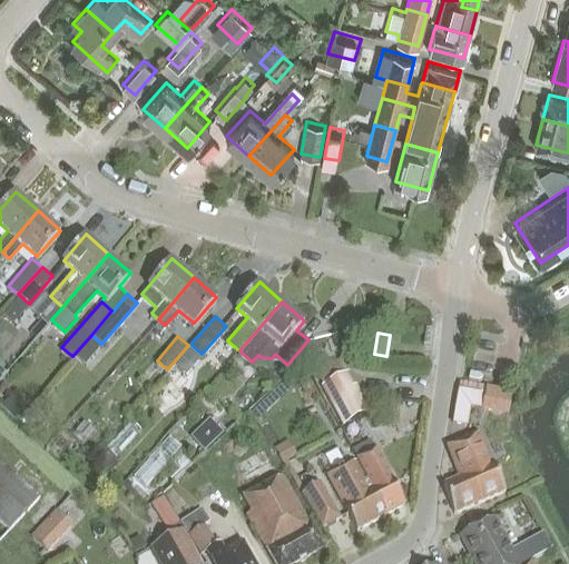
[(354,383),(347,369),(322,383),(343,423),(371,408),(357,381),(354,383)]
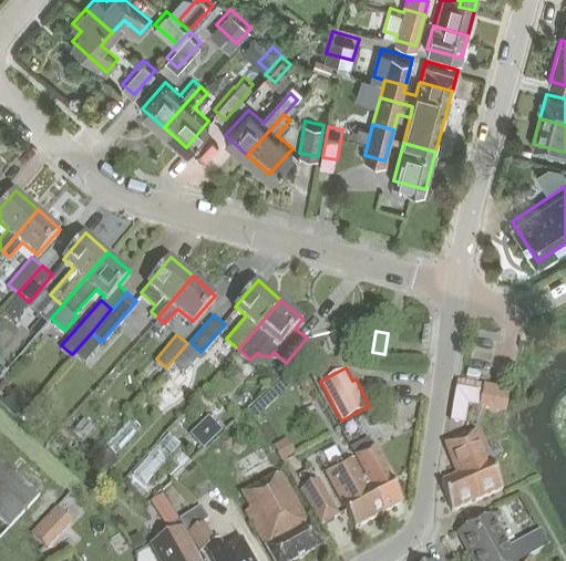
[(481,401),(484,380),(461,375),(458,375),(458,377),(451,411),(467,414),(470,398),(481,401)]
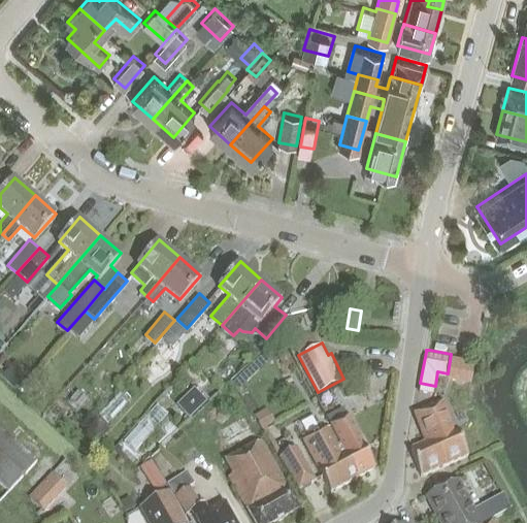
[(472,378),(475,358),(452,354),(448,373),(472,378)]
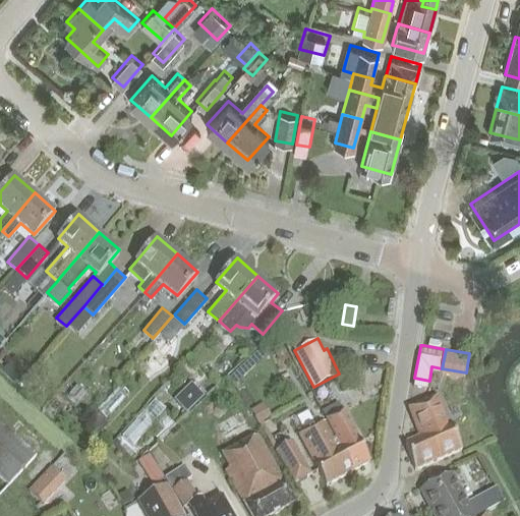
[(15,382),(24,371),(10,359),(2,369),(15,382)]
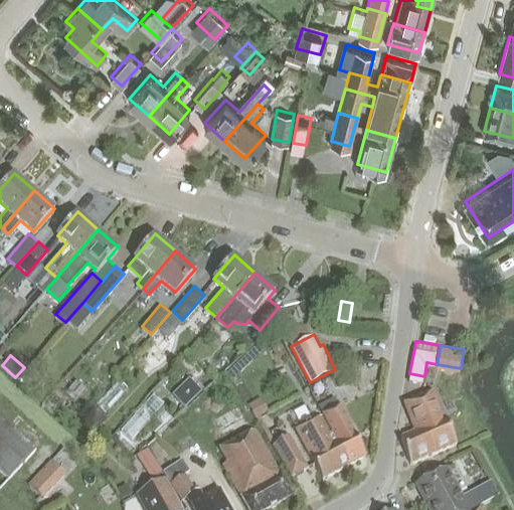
[(31,391),(44,376),(33,367),(30,371),(27,369),(21,376),(24,379),(21,383),(31,391)]
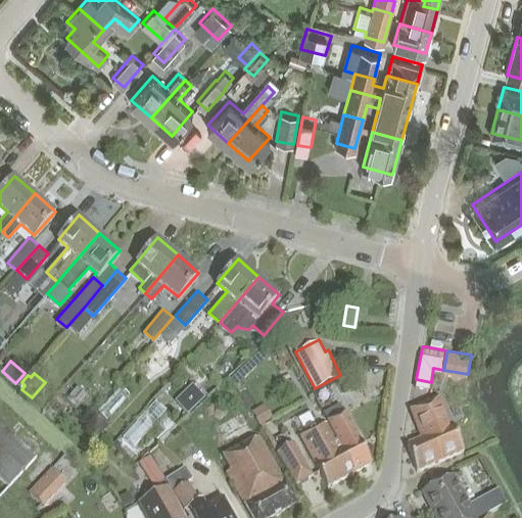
[(176,384),(170,379),(153,396),(163,406),(176,392),(176,384)]
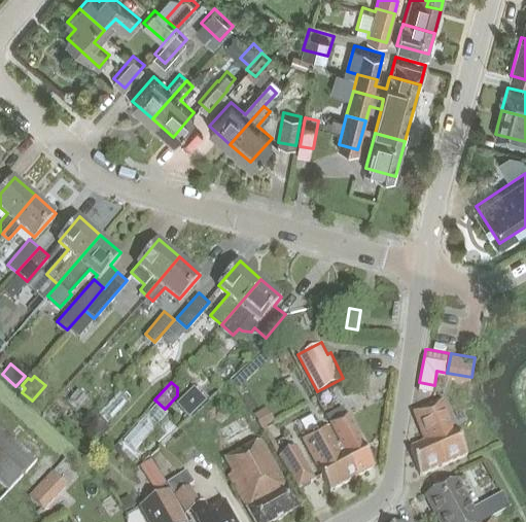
[(177,401),(189,415),(206,399),(194,385),(177,401)]
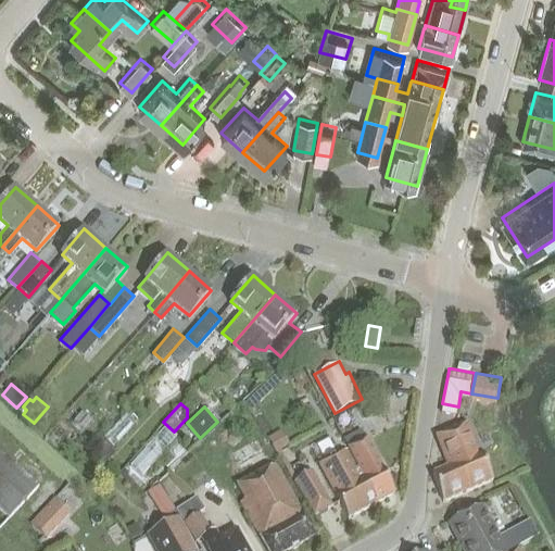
[(92,416),(82,408),(74,417),(85,427),(92,416)]
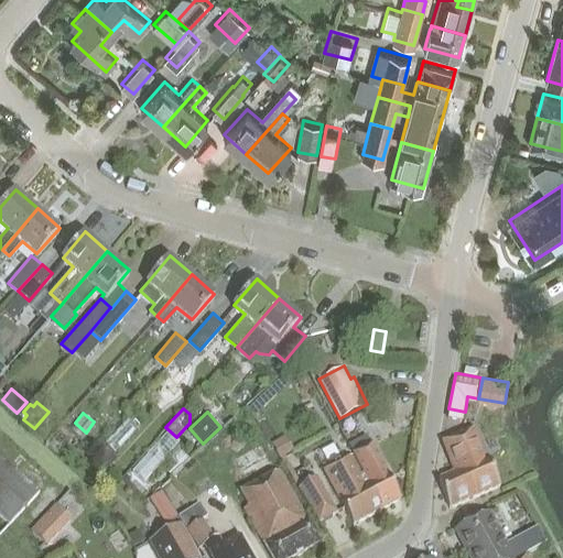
[(450,504),(500,482),(488,455),(487,455),(474,424),(443,438),(455,469),(440,477),(450,504)]
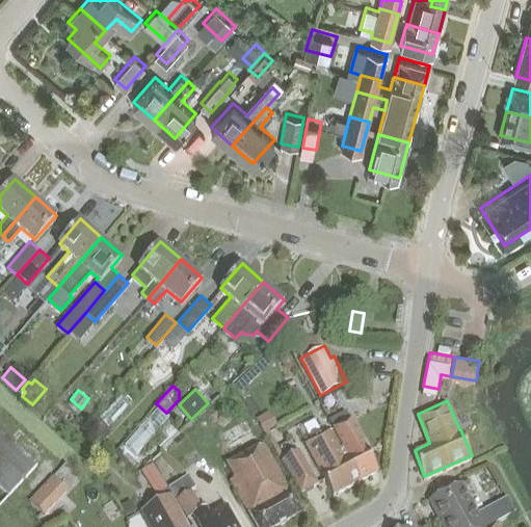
[(63,419),(70,412),(58,401),(52,409),(63,419)]
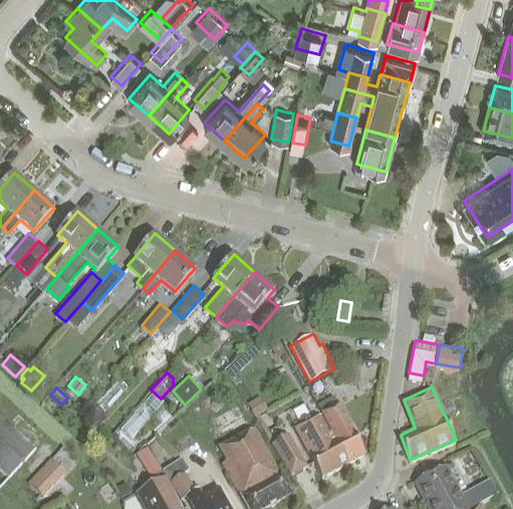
[(255,416),(268,408),(260,394),(248,401),(255,416)]
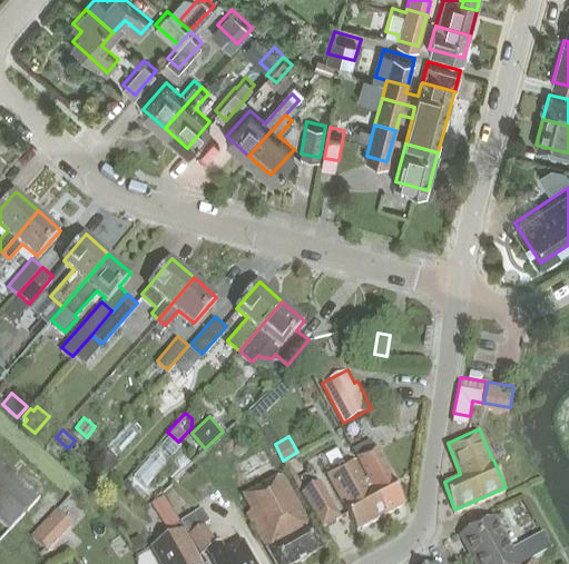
[(405,501),(376,446),(371,436),(352,446),(357,456),(368,475),(386,511),(405,501)]
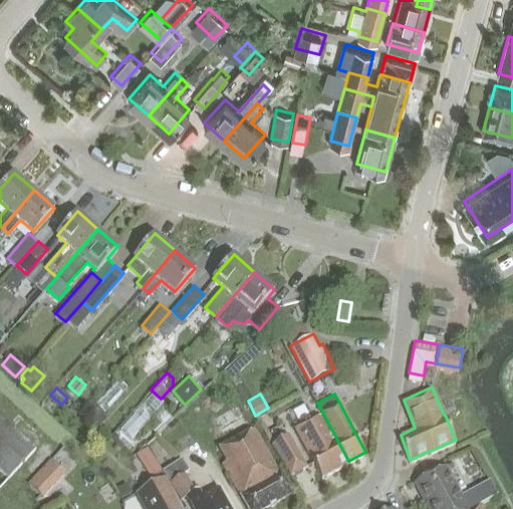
[(249,508),(263,508),(294,492),(281,470),(280,471),(254,426),(252,427),(237,401),(214,415),(229,439),(219,445),(227,459),(222,462),(249,508)]
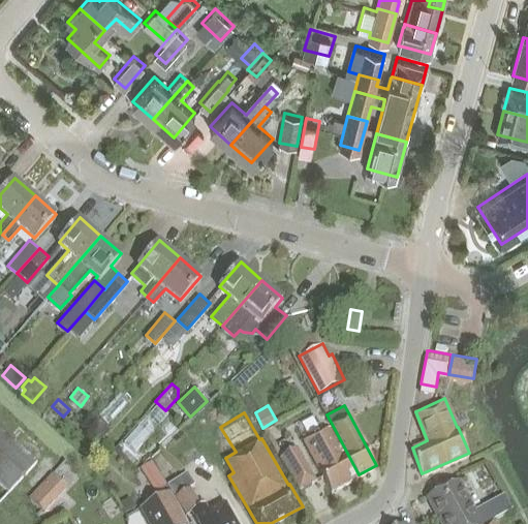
[(104,424),(96,417),(90,424),(98,431),(104,424)]
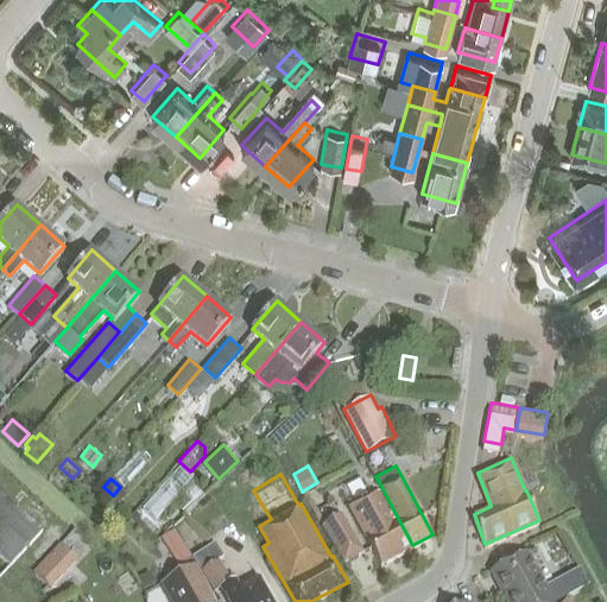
[(0,572),(43,527),(0,487),(0,572)]
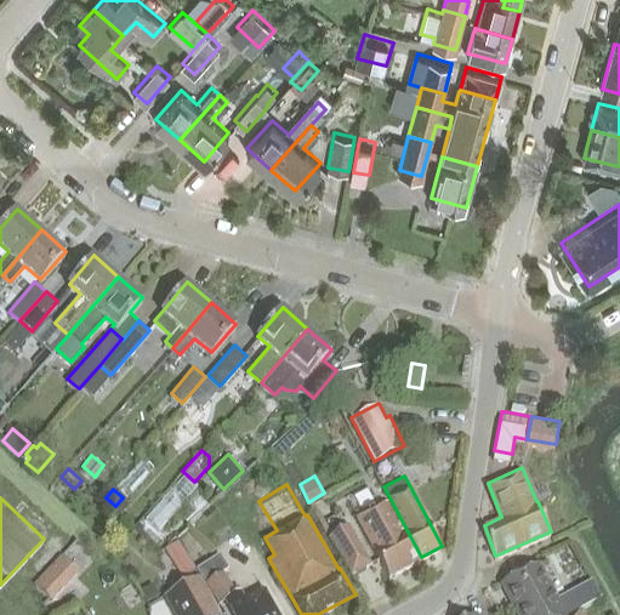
[(421,557),(400,518),(399,519),(387,497),(357,514),(390,574),(421,557)]
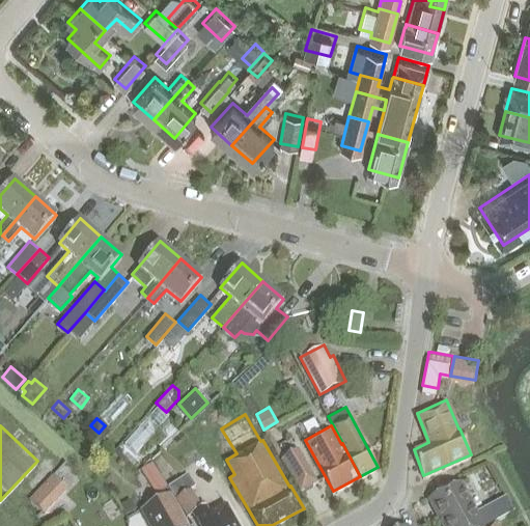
[(121,441),(113,433),(107,441),(115,448),(121,441)]
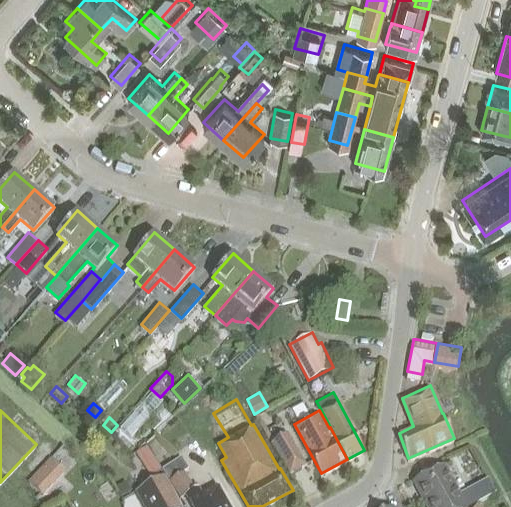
[(290,472),(306,463),(288,431),(271,441),(284,463),(290,472)]
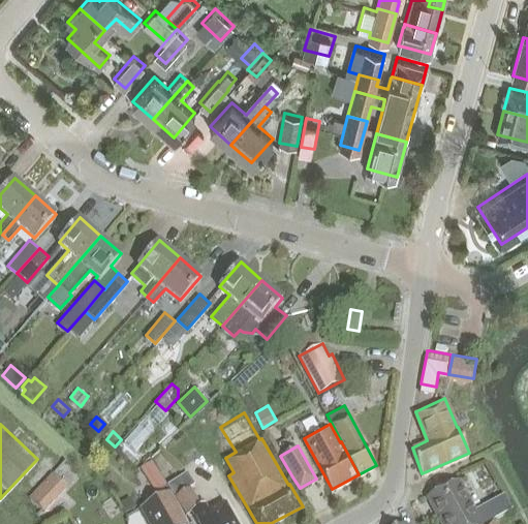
[(151,459),(141,465),(150,480),(160,472),(151,459)]
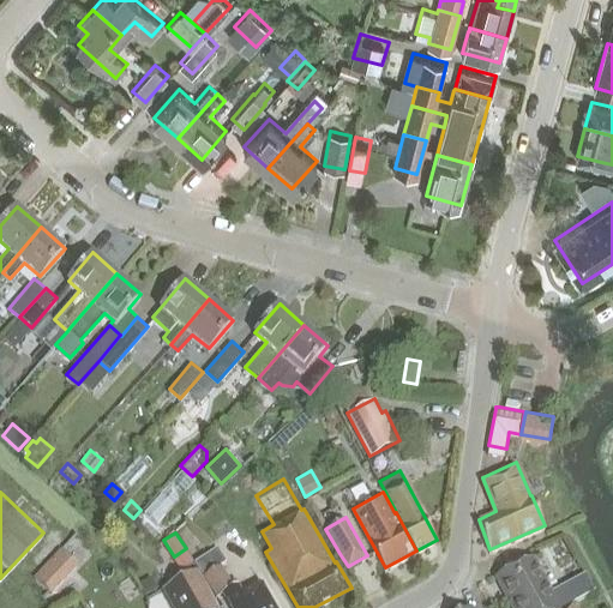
[(230,581),(220,564),(227,559),(217,546),(194,560),(217,595),(223,591),(233,607),(276,607),(260,579),(242,590),(235,578),(230,581)]
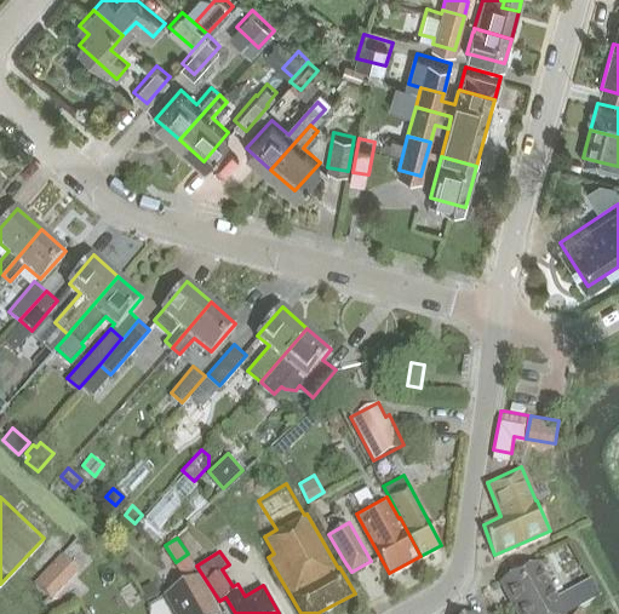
[(565,613),(580,606),(600,595),(591,577),(557,595),(539,561),(500,580),(517,613),(565,613)]
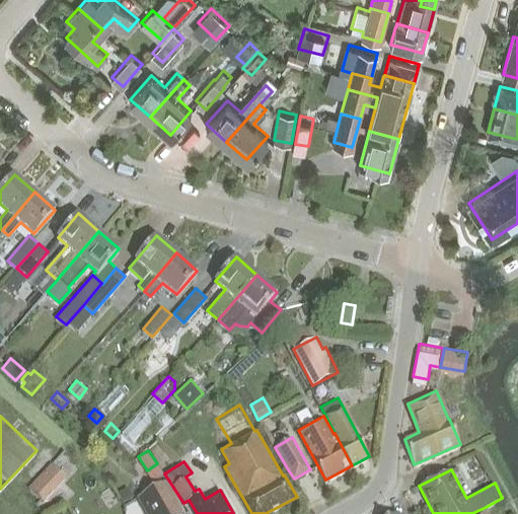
[(41,472),(28,486),(44,500),(56,487),(41,472)]
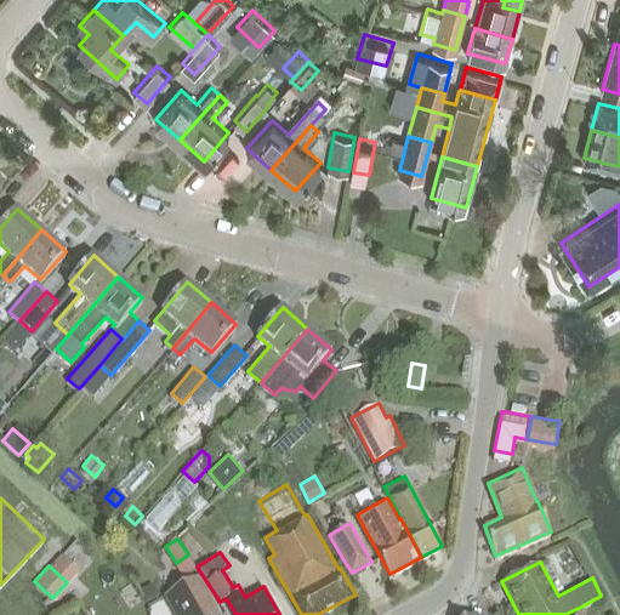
[(222,614),(198,574),(165,592),(177,614),(222,614)]
